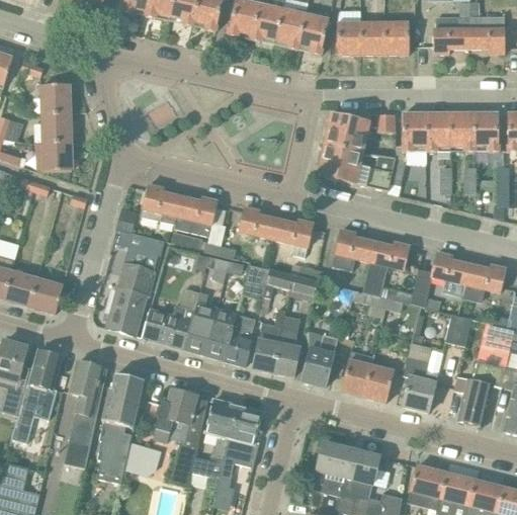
[(124,0),(122,10),(133,12),(134,7),(147,10),(146,15),(149,0),(124,0)]
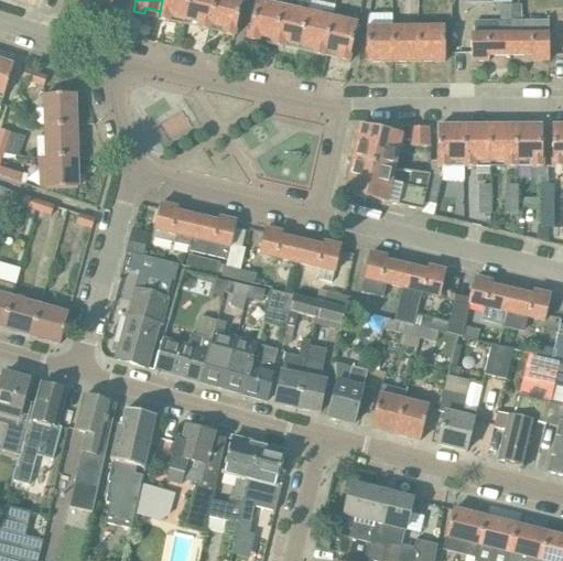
[(162,0),(159,17),(170,20),(171,13),(185,17),(188,0),(162,0)]
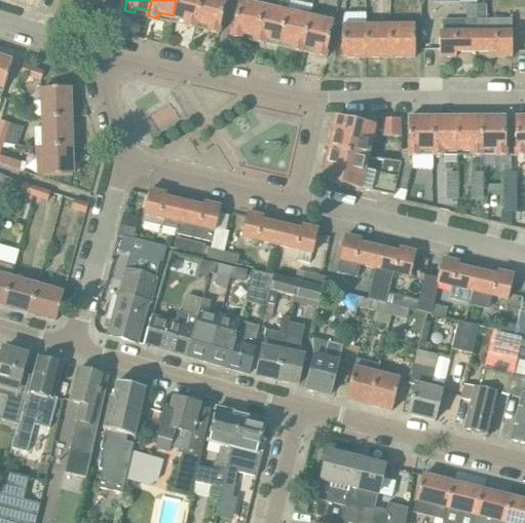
[(176,0),(173,15),(187,19),(186,25),(195,27),(200,0),(176,0)]
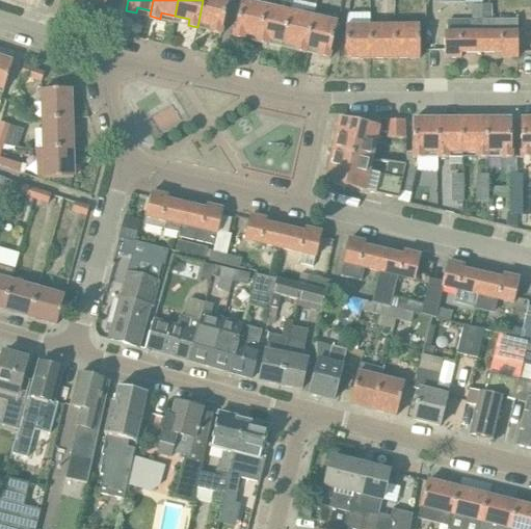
[(203,0),(197,27),(198,27),(200,22),(213,25),(211,30),(221,32),(229,0),(203,0)]
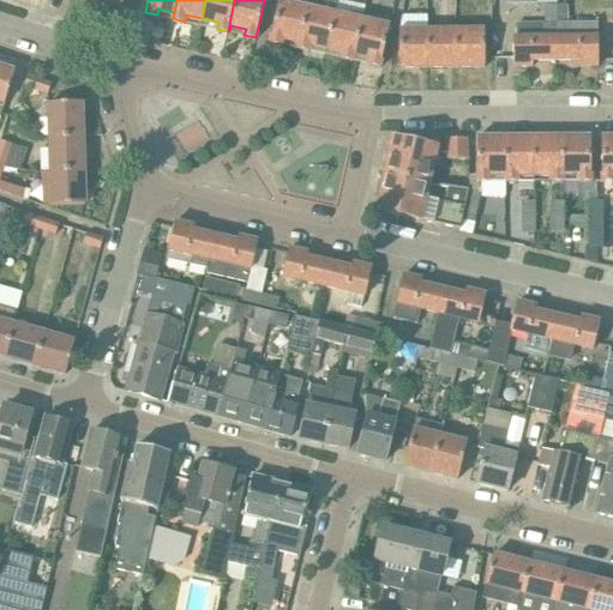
[(298,47),(307,0),(306,6),(280,0),(270,41),(282,43),(283,37),(299,41),(298,47)]
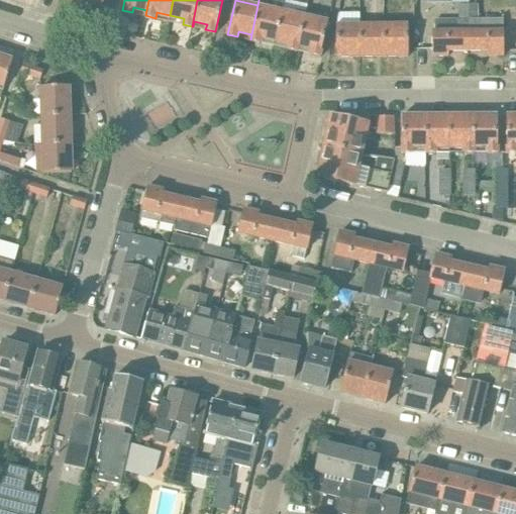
[(275,39),(282,10),(284,0),(259,0),(250,39),(261,41),(262,36),(275,39)]
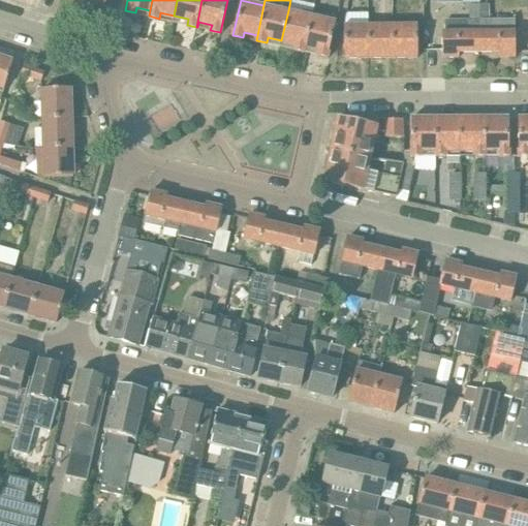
[(288,10),(281,40),(296,43),(294,49),(304,51),(314,3),(302,0),(299,12),(288,10)]
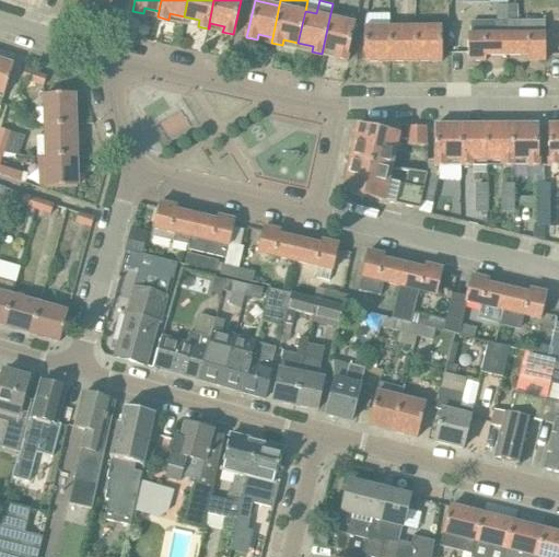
[(498,19),(507,19),(507,2),(498,2),(498,19)]
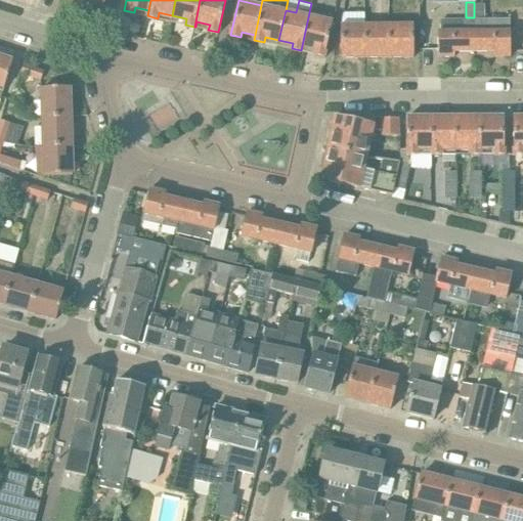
[(474,2),(474,17),(475,17),(474,31),(475,49),(494,49),(494,54),(511,54),(511,17),(485,17),(485,2),(474,2)]
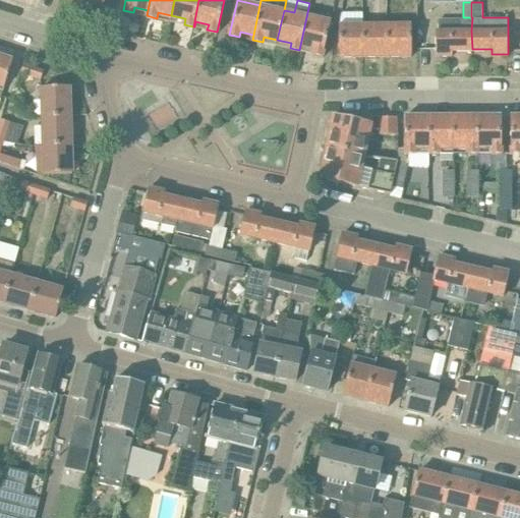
[(309,3),(299,50),(300,50),(301,45),(313,48),(312,53),(323,55),(331,20),(307,15),(310,3),(309,3)]
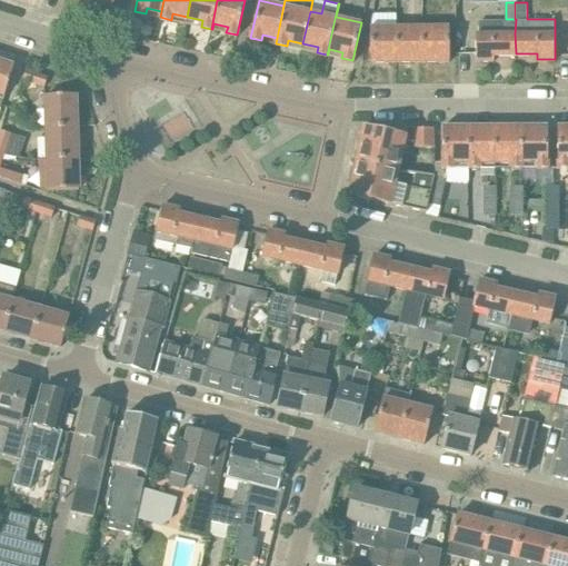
[(436,26),(422,26),(424,60),(449,60),(449,27),(457,27),(457,12),(435,13),(436,26)]
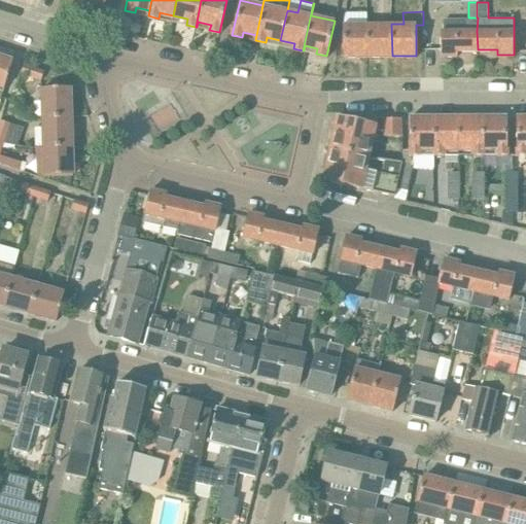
[(367,56),(367,24),(343,24),(344,56),(367,56)]
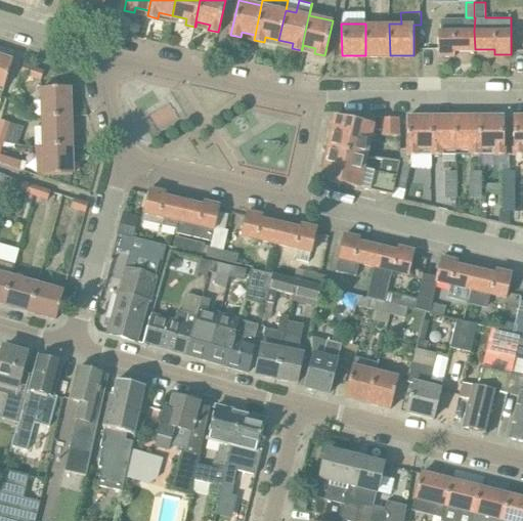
[(365,55),(390,55),(389,24),(365,24),(365,55)]
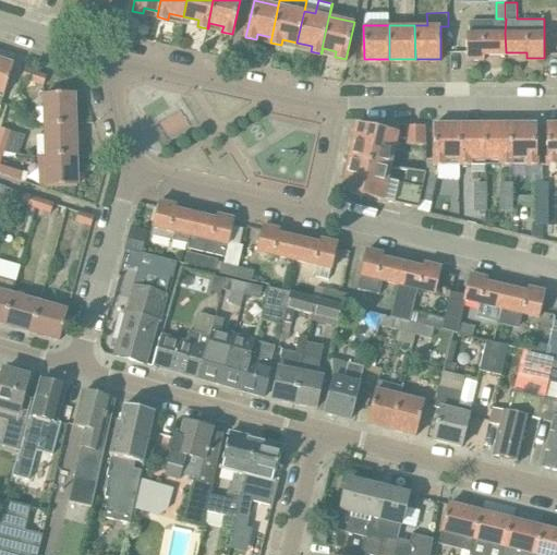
[(485,53),(506,52),(505,33),(467,33),(467,59),(485,58),(485,53)]
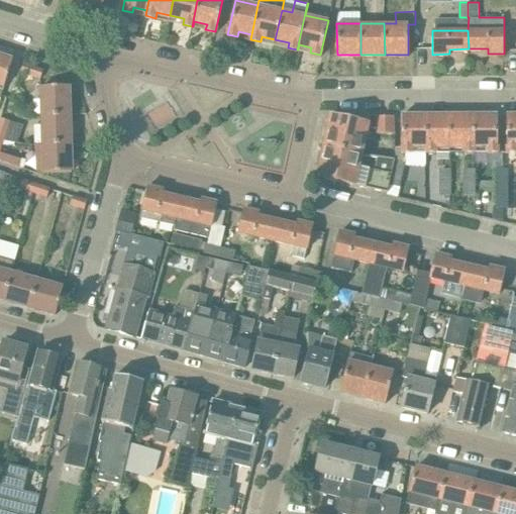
[(13,58),(0,54),(0,96),(1,96),(5,83),(13,58)]
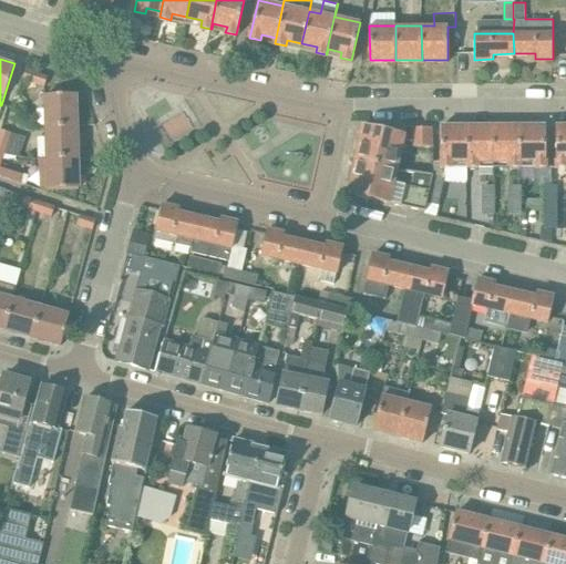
[(48,74),(27,68),(23,77),(44,84),(48,74)]
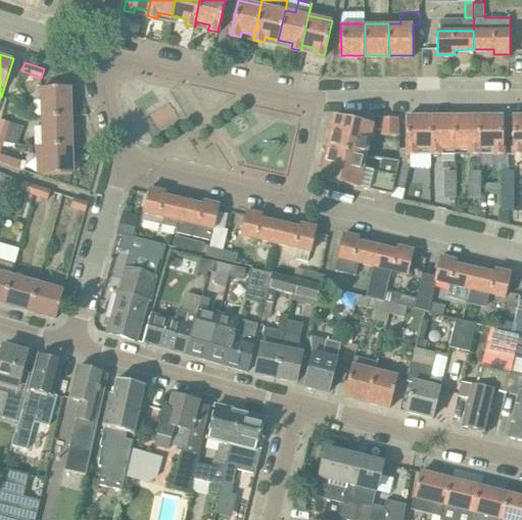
[(42,86),(43,115),(72,114),(70,85),(42,86)]
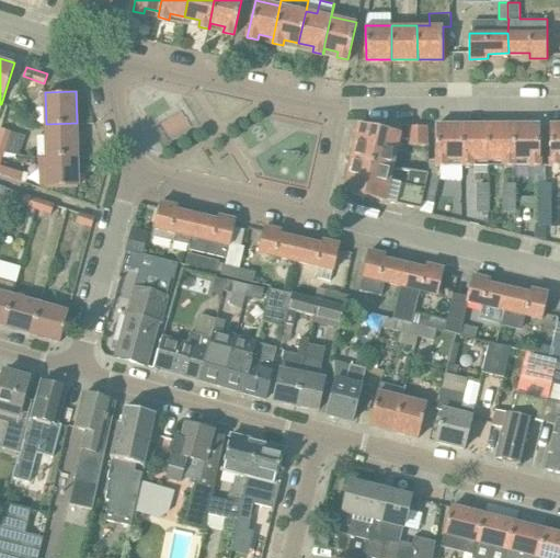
[(559,122),(550,123),(550,162),(545,162),(545,175),(559,175),(559,122)]
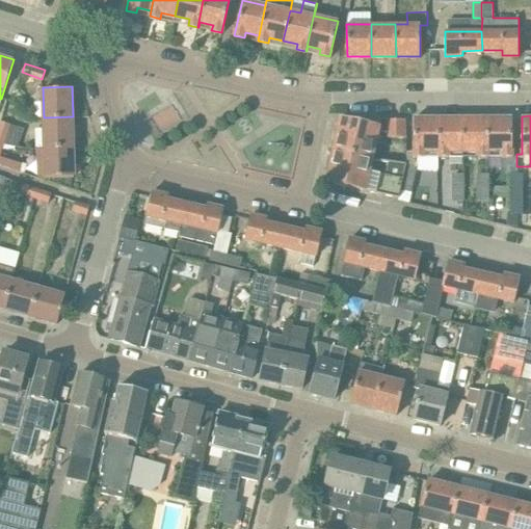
[(45,147),(73,146),(73,116),(44,117),(45,147)]
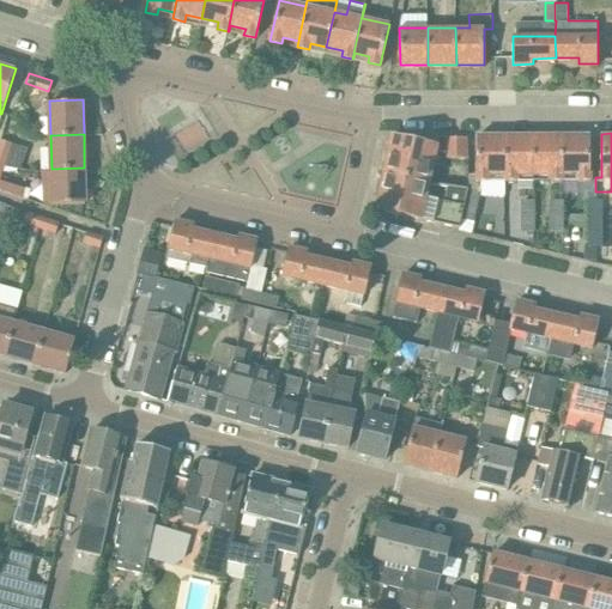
[(489,175),(506,175),(506,134),(477,134),(477,181),(489,181),(489,175)]
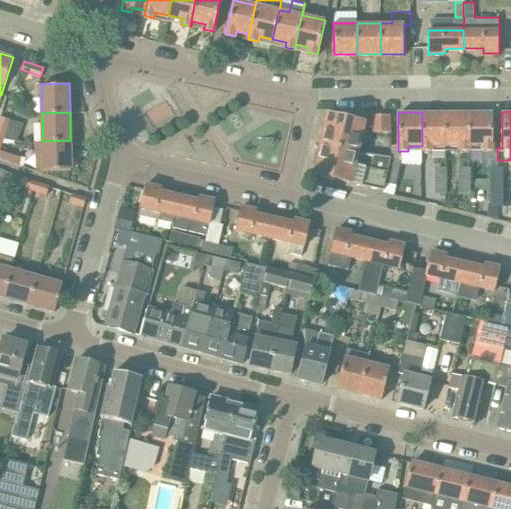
[(422,112),(422,146),(422,151),(432,151),(432,146),(446,146),(446,112),(422,112)]
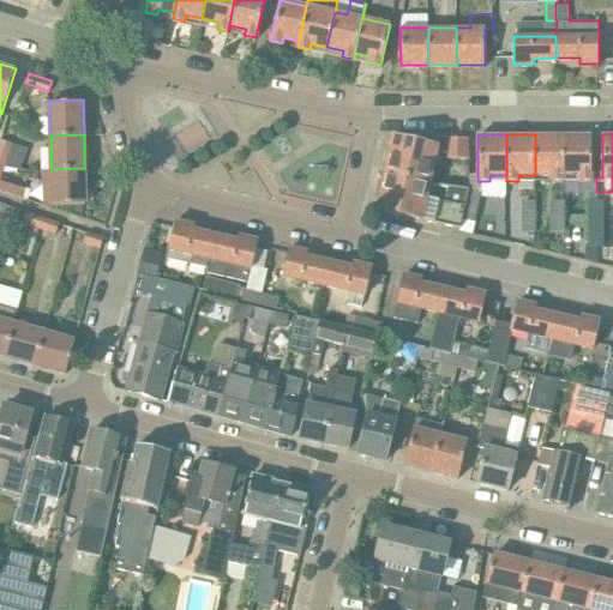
[(563,174),(563,134),(535,134),(535,175),(551,175),(551,180),(562,180),(562,174),(563,174)]
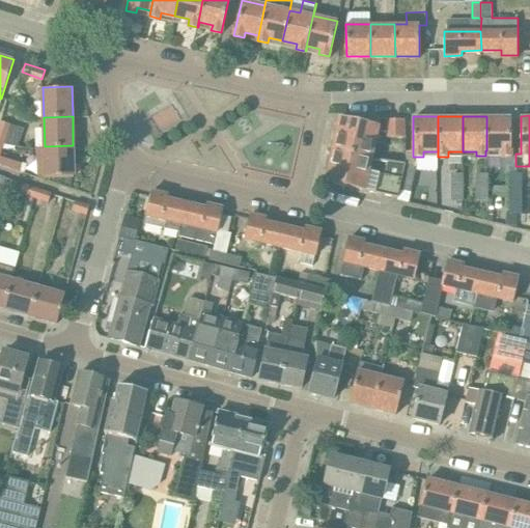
[(486,116),(486,150),(500,150),(500,156),(511,156),(511,116),(486,116)]
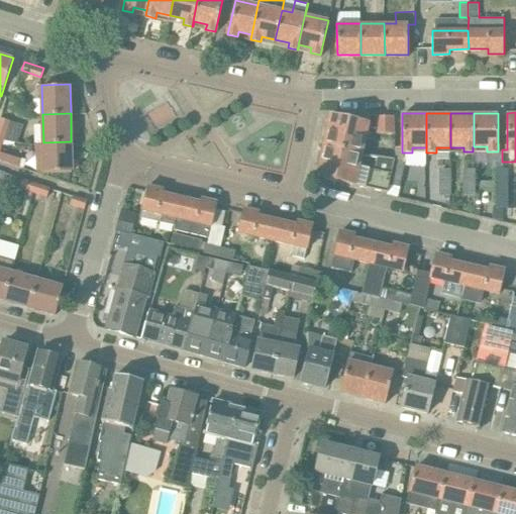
[(330,114),(323,144),(363,153),(370,122),(330,114)]
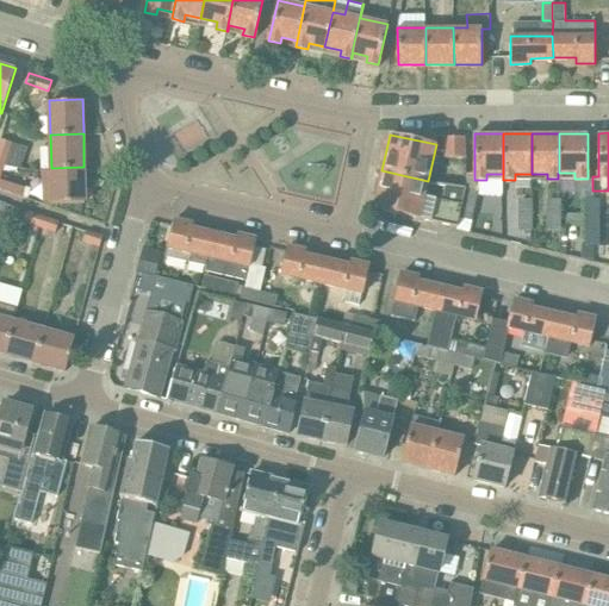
[(465,155),(465,135),(445,135),(445,155),(465,155)]
